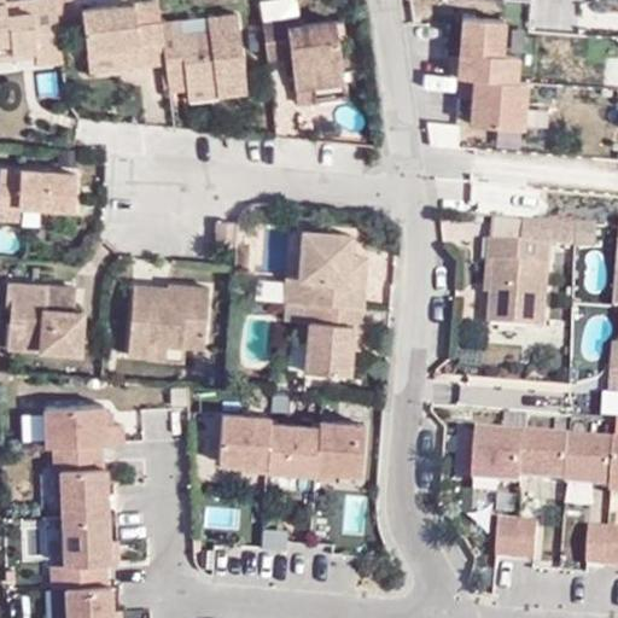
[(36,48),(38,62),(64,59),(56,0),(0,0),(0,42),(12,41),(15,52),(36,48)]
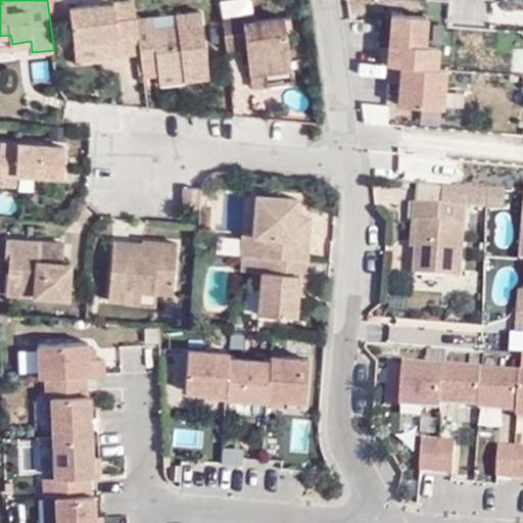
[(251,0),(221,0),(223,7),(224,16),(253,12),(251,0)]
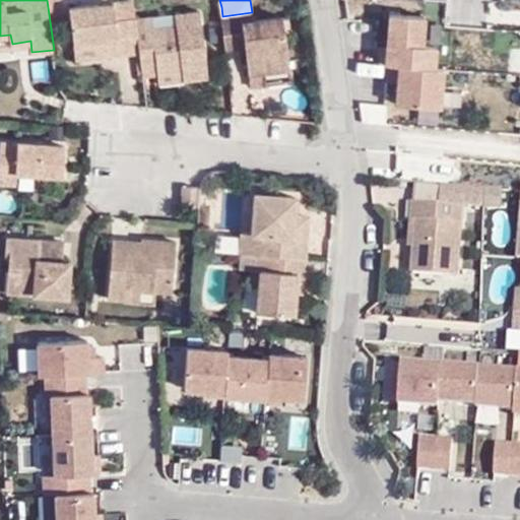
[(142,50),(138,18),(138,17),(115,18),(113,1),(68,5),(74,46),(98,43),(100,54),(142,50)]
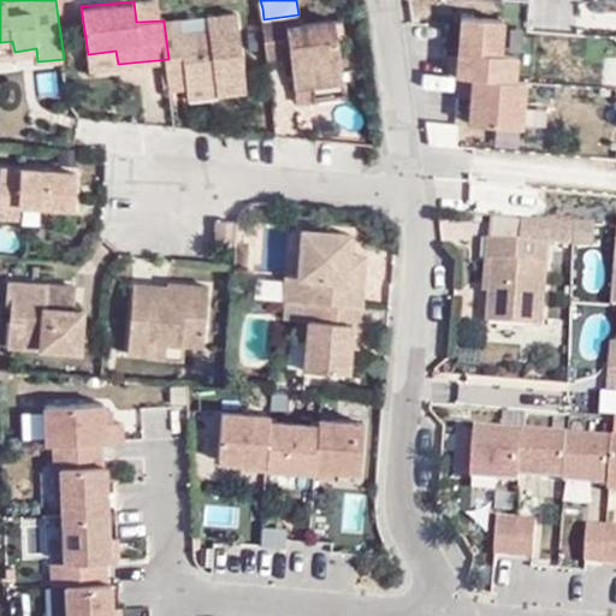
[(188,28),(187,19),(164,21),(164,22),(169,59),(172,88),(195,86),(197,95),(249,89),(241,11),(209,13),(211,25),(188,28)]
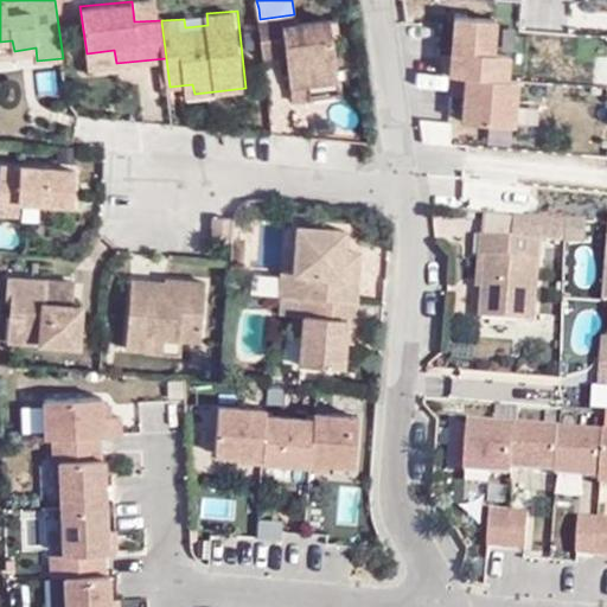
[(505,77),(508,52),(491,50),(493,17),(454,13),(451,53),(445,52),(442,71),(505,77)]
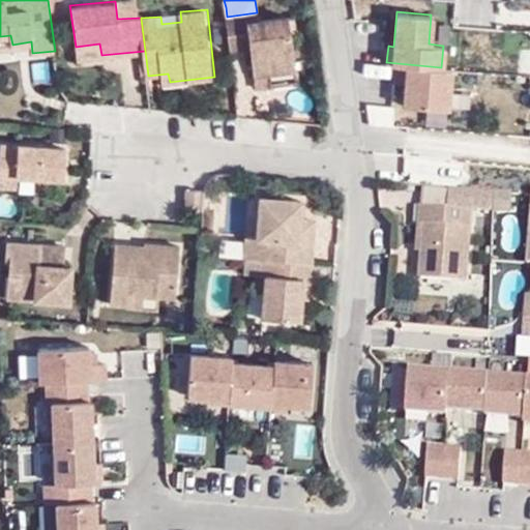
[(287,15),(258,19),(257,12),(227,17),(231,48),(251,45),(255,74),(293,68),(287,15)]
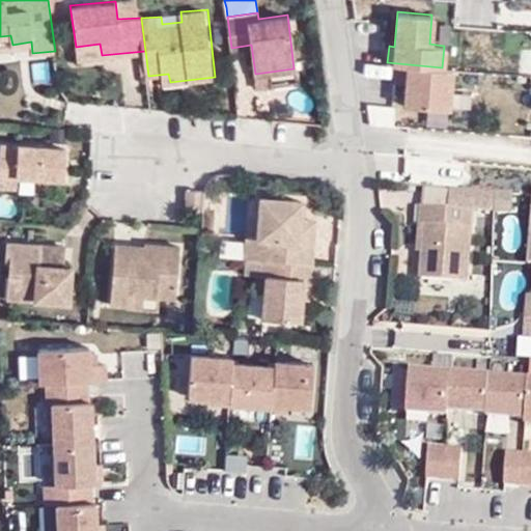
[(0,36),(0,46),(12,45),(10,35),(0,36)]
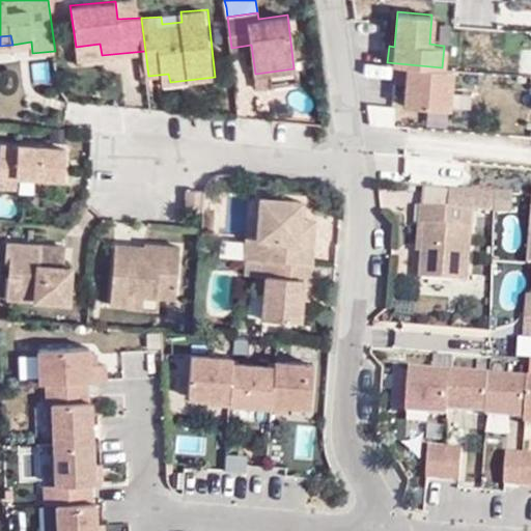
[(76,47),(78,58),(102,55),(100,44),(76,47)]
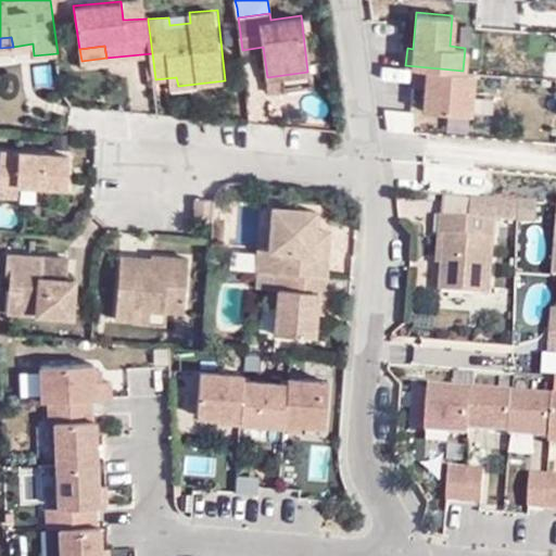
[(463,71),(405,65),(404,84),(417,85),(415,108),(462,112),(465,71),(463,71)]
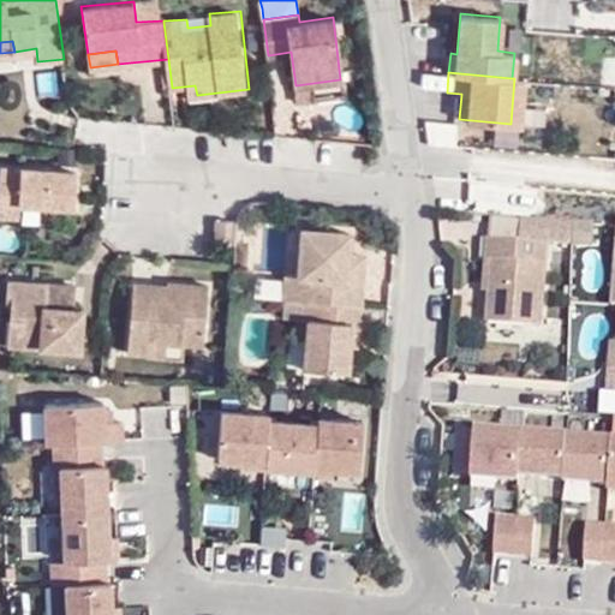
[(297,97),(342,91),(340,79),(296,85),(297,97)]
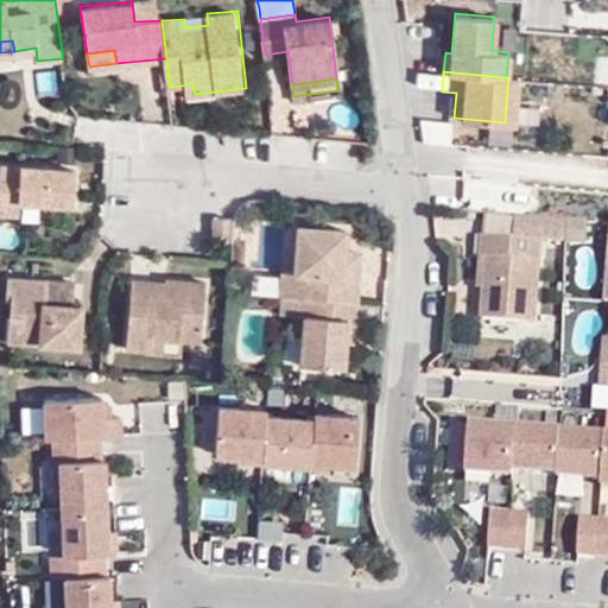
[(1,164),(0,170),(0,213),(16,215),(17,200),(76,203),(78,171),(1,164)]
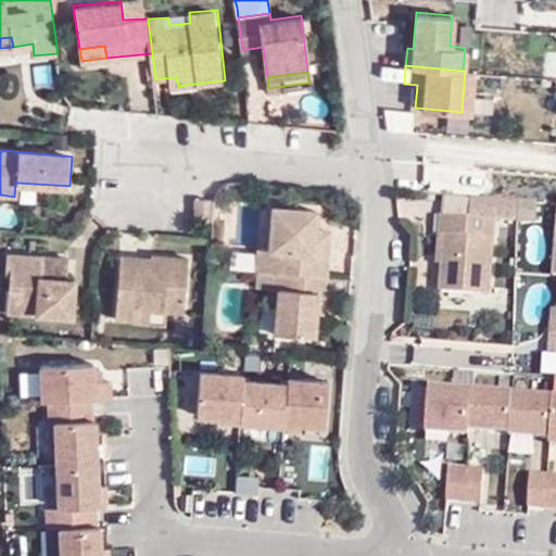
[(518,222),(519,201),(474,197),(471,215),(493,217),(493,219),(518,222)]
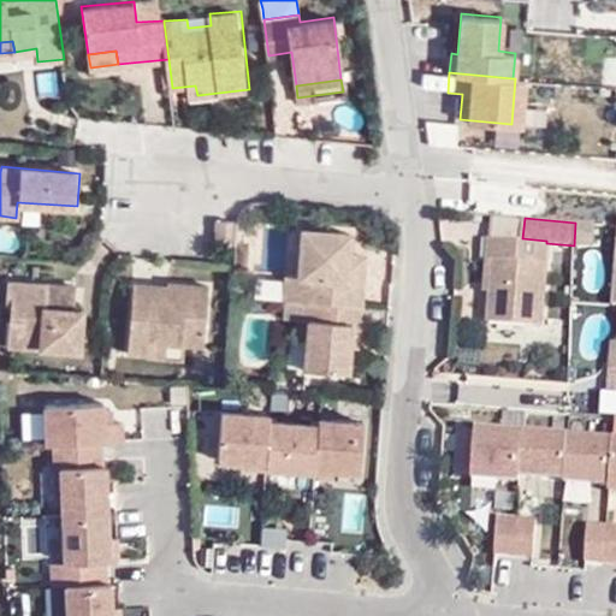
[(596,246),(596,223),(575,223),(574,246),(596,246)]
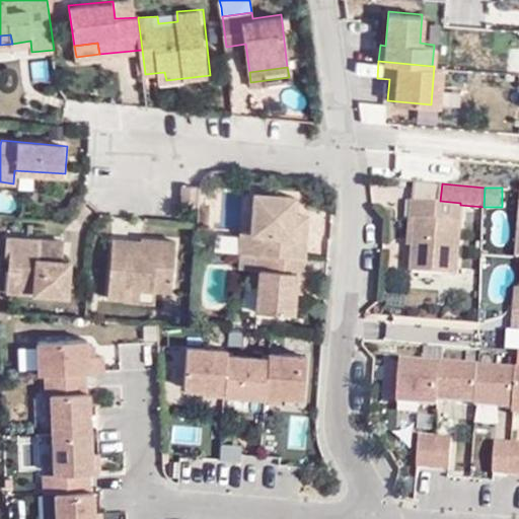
[(288,194),(249,191),(247,229),(258,232),(258,252),(297,255),(300,217),(286,215),(288,194)]
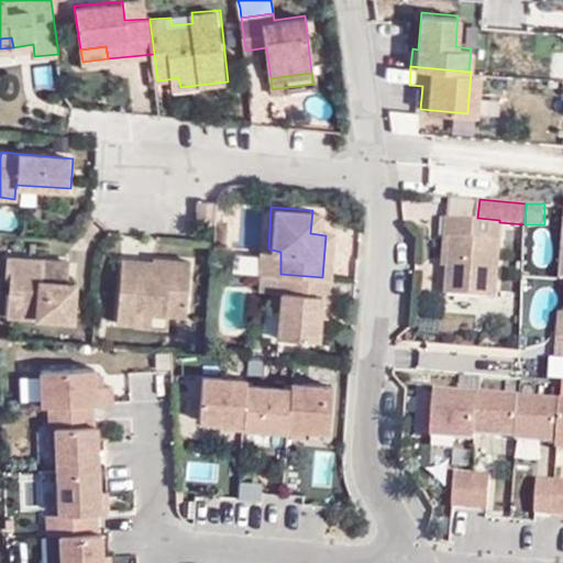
[(477,218),(445,216),(444,232),(451,234),(450,263),(448,290),(496,294),(499,222),(499,220),(477,218)]
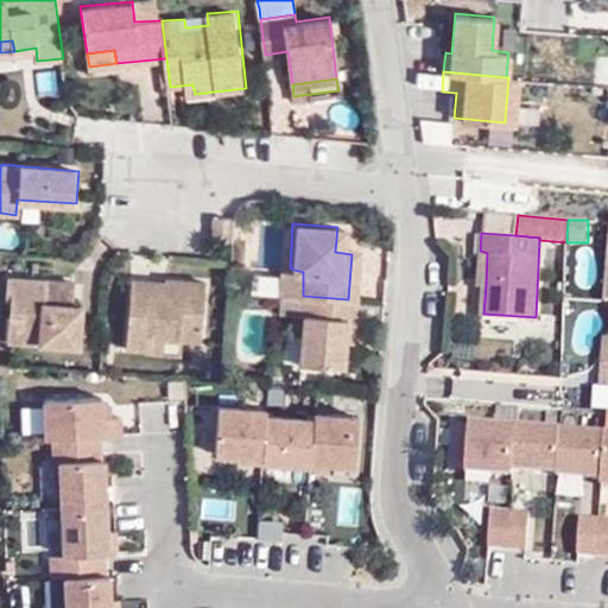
[(486,284),(487,253),(480,251),(477,284),(486,284)]
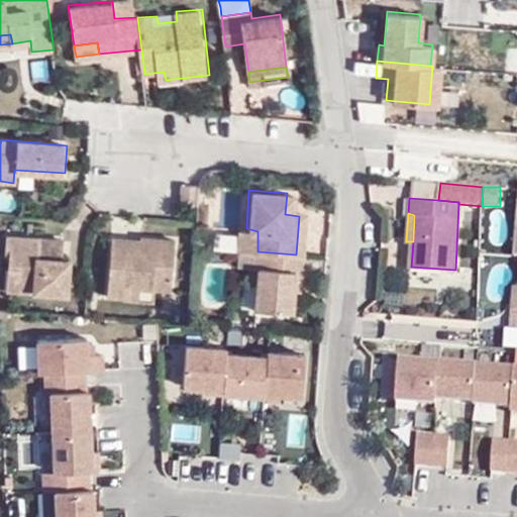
[(377,223),(367,223),(366,238),(376,238),(377,223)]
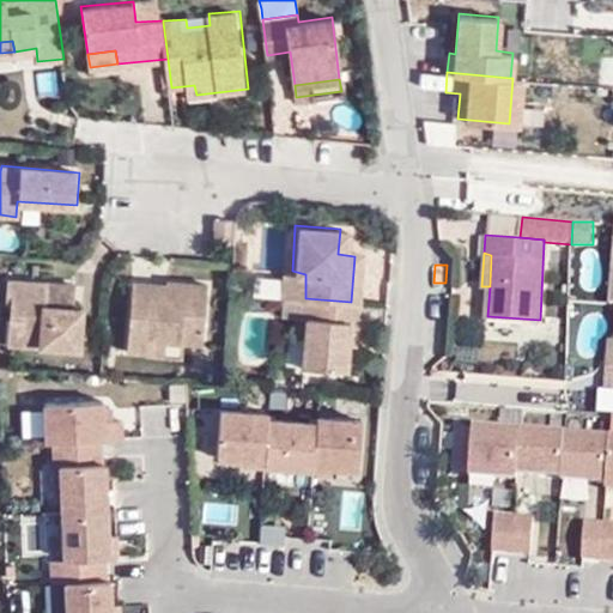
[(292,271),(289,297),(299,298),(305,298),(305,274),(292,271)]
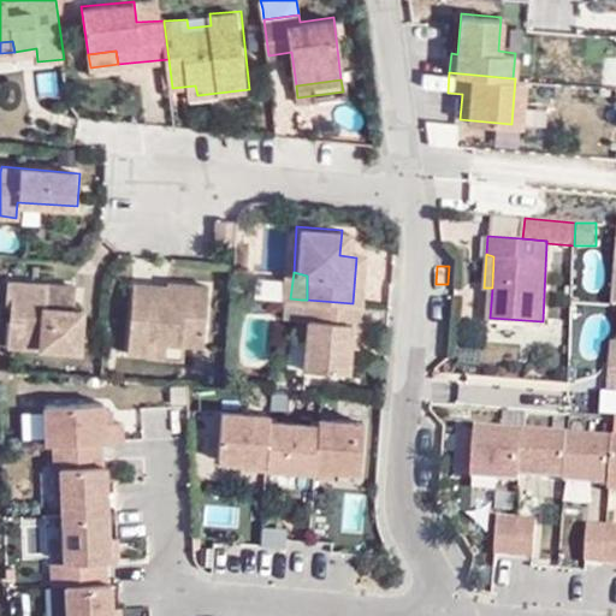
[(4,304),(12,306),(11,321),(23,323),(22,345),(80,350),(82,315),(72,314),(73,288),(7,282),(4,304)]
